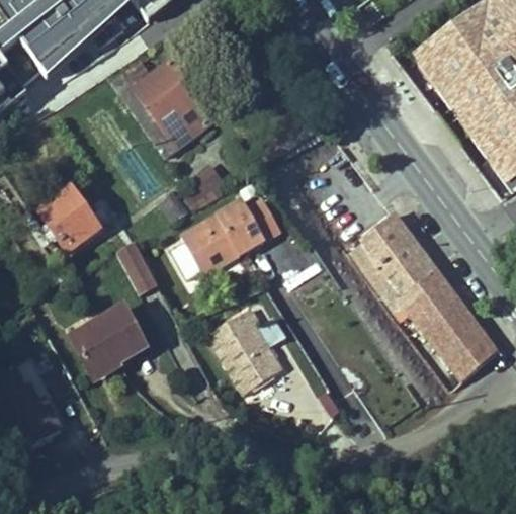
[(0,0),(0,118),(21,103),(14,93),(88,38),(85,34),(90,31),(102,47),(127,28),(114,12),(131,0),(137,0),(148,15),(168,0),(0,0)]
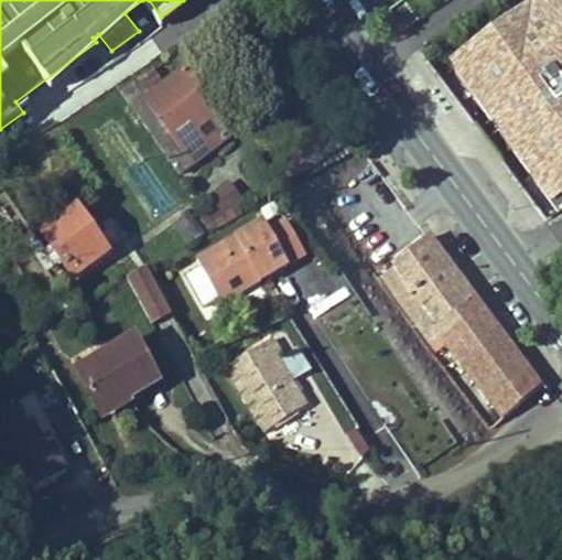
[(531,0),(446,61),(552,205),(561,197),(561,0),(531,0)]
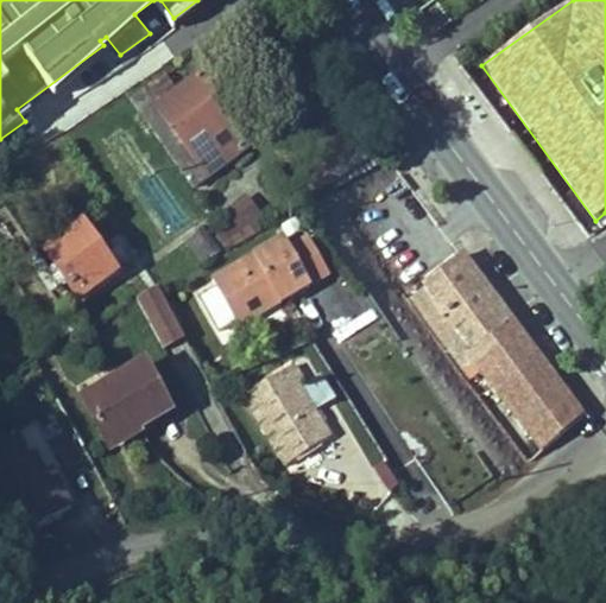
[(149,88),(161,103),(210,173),(254,143),(234,116),(203,74),(181,90),(169,74),(149,88)]
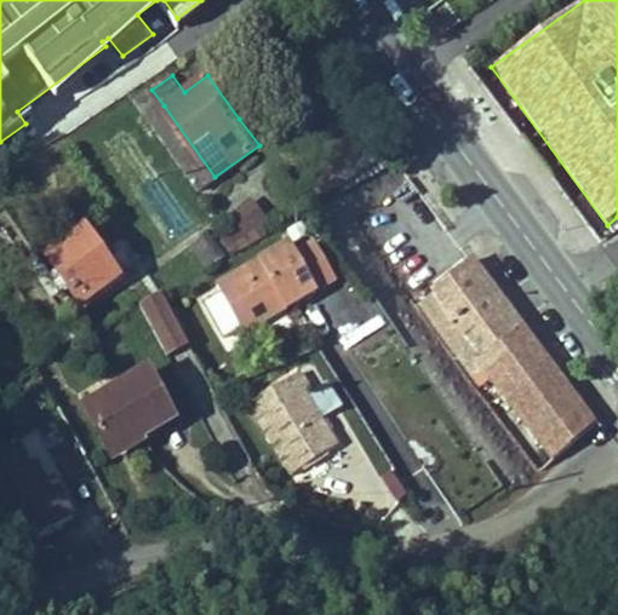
[(152,90),(137,101),(200,188),(215,177),(164,105),(152,90)]
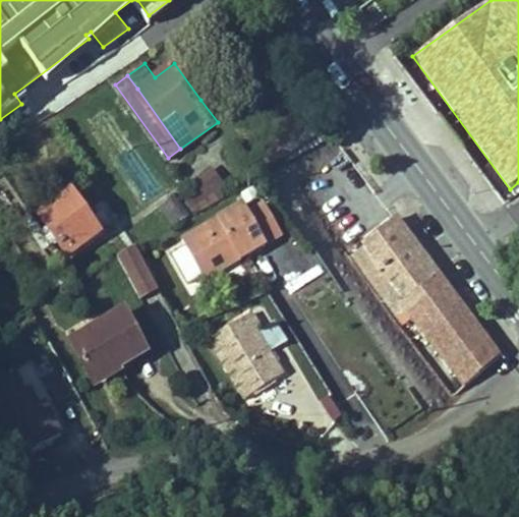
[(188,199),(192,207),(221,186),(217,181),(219,180),(211,168),(196,178),(204,188),(188,199)]
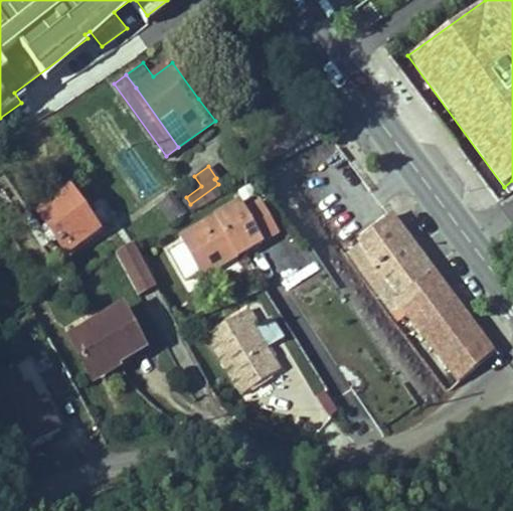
[(190,204),(194,209),(224,193),(218,184),(190,204)]
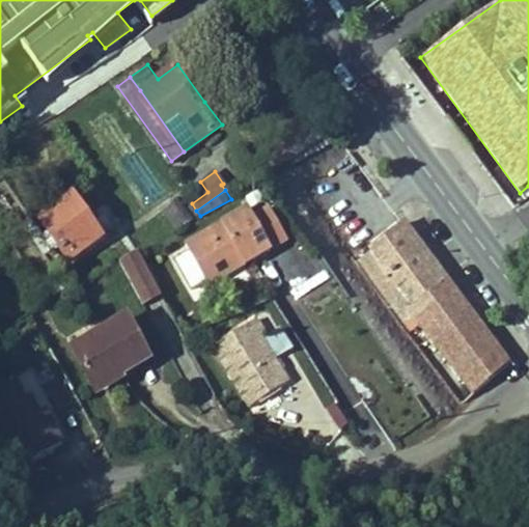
[(75,192),(42,215),(72,257),(104,234),(75,192)]
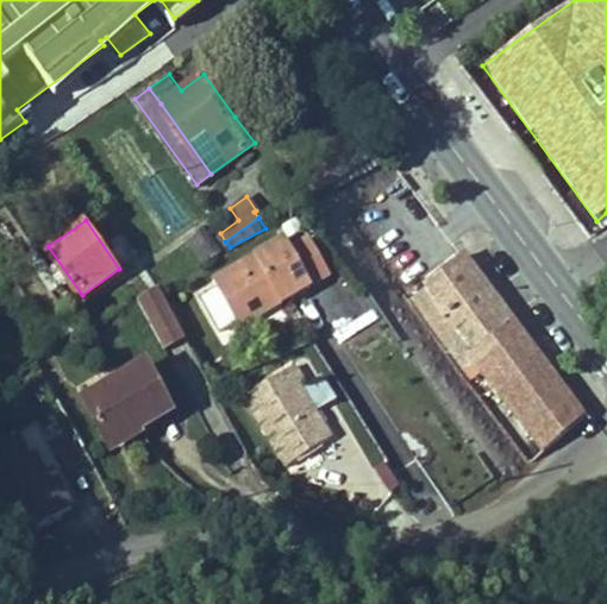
[(204,260),(224,251),(212,224),(192,232),(204,260)]
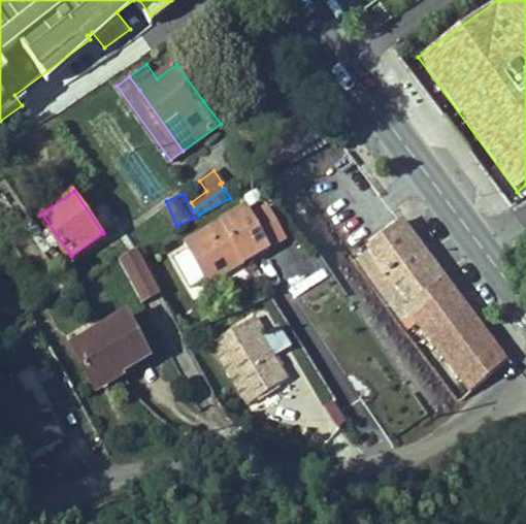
[(187,240),(209,281),(235,266),(233,264),(244,257),(247,260),(272,246),(250,205),(187,240)]
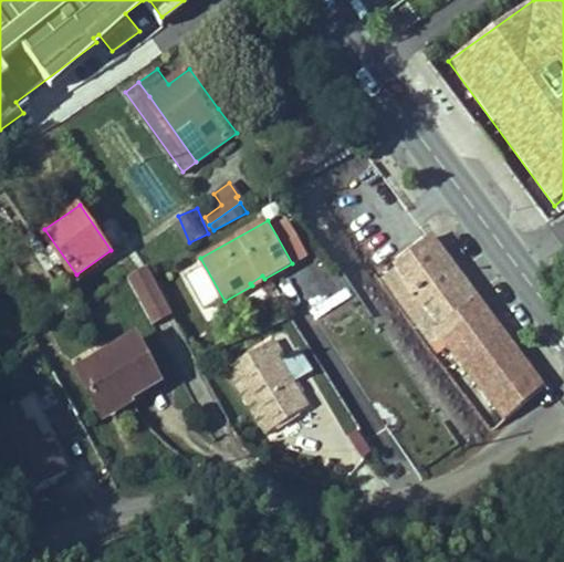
[(432,235),(397,260),(432,309),(419,318),(432,337),(442,330),(508,416),(544,385),(459,271),(432,235)]
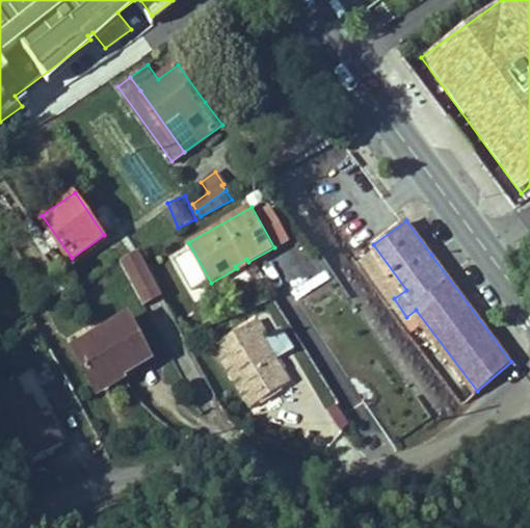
[(141,249),(123,261),(146,304),(164,292),(141,249)]
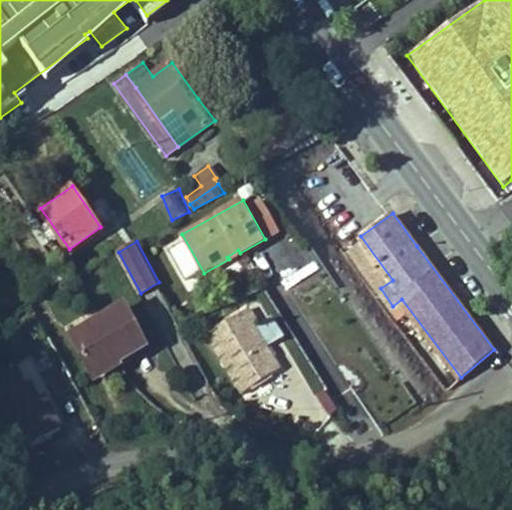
[(227,257),(229,259),(240,253),(238,250),(227,257)]
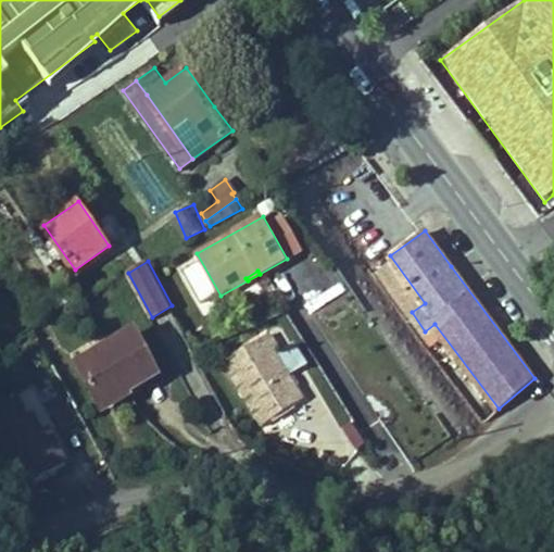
[(136,329),(78,361),(98,398),(124,384),(127,390),(159,373),(136,329)]
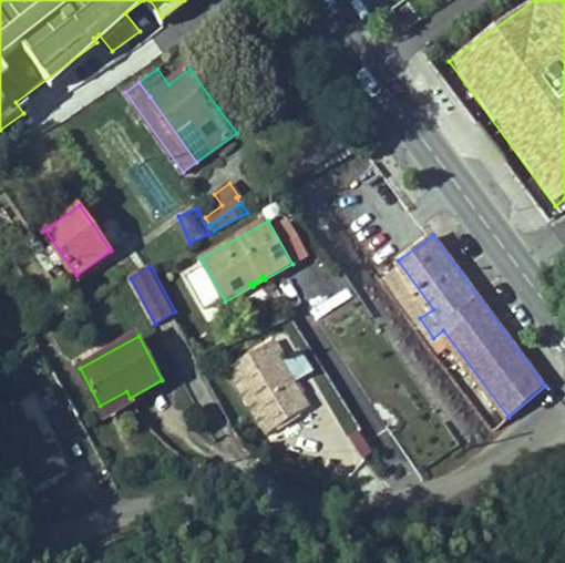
[(277,339),(230,367),(268,431),(289,419),(309,407),(281,359),(287,356),(277,339)]
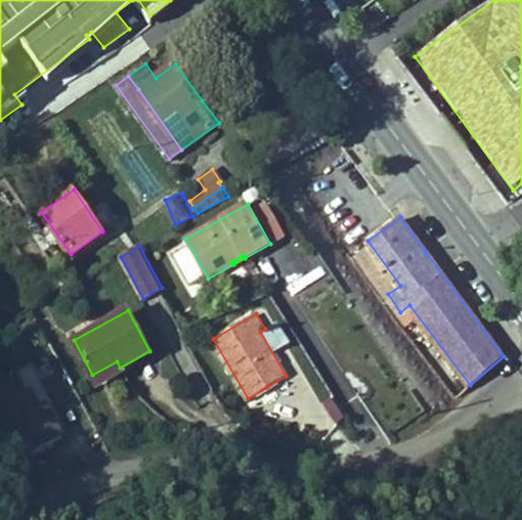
[(52,398),(32,360),(14,371),(35,407),(46,401),(52,398)]
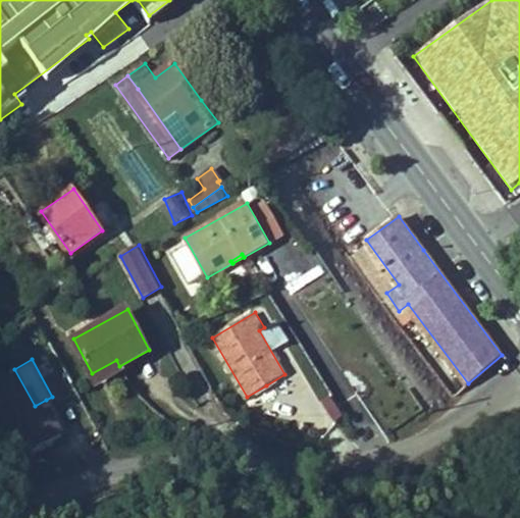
[(116,360),(92,373),(97,382),(121,369),(119,366),(116,360)]
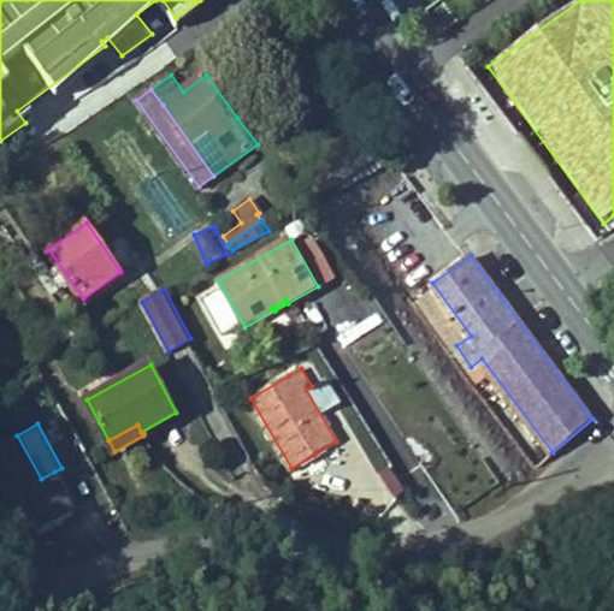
[(0,444),(0,496),(23,540),(52,525),(76,511),(54,472),(41,479),(17,435),(0,444)]
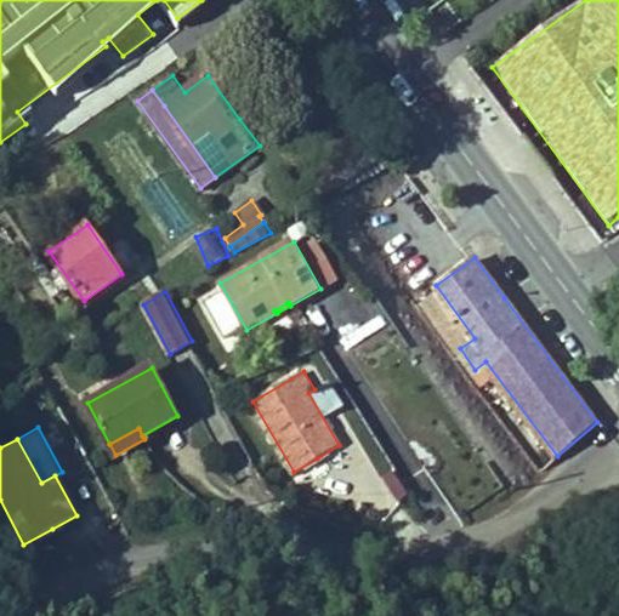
[(392,458),(370,475),(391,502),(413,485),(392,458)]
